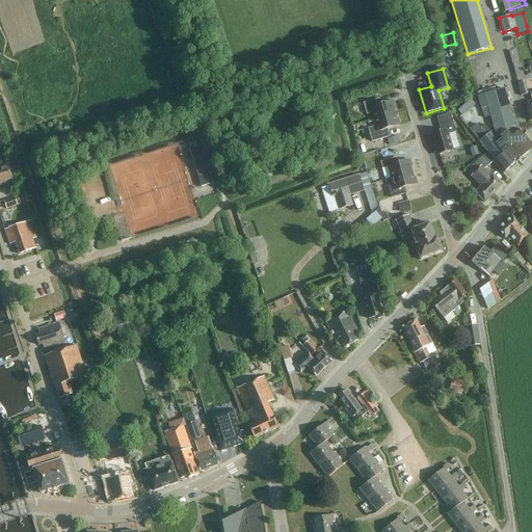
[(528,95),(525,82),(519,84),(522,96),(528,95)]
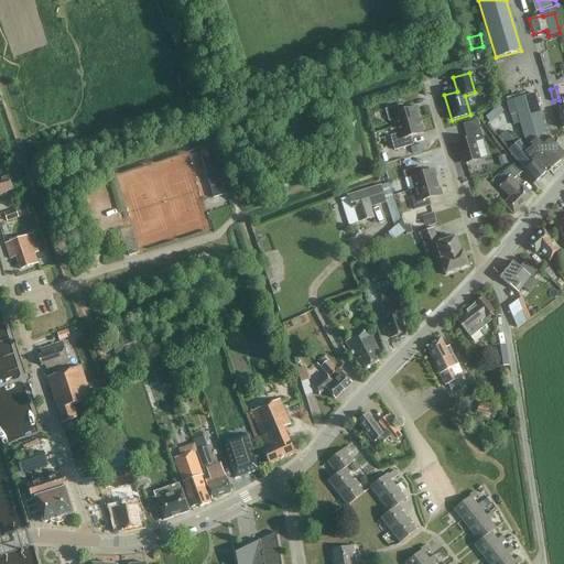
[(537,94),(509,101),(513,115),(519,112),(521,122),(527,144),(529,147),(529,148),(530,147),(532,145),(534,148),(532,150),(540,161),(537,163),(542,171),(545,167),(549,172),(563,158),(563,154),(548,134),(537,94)]
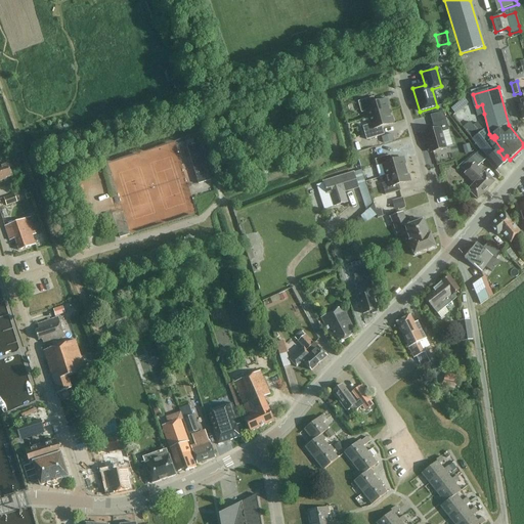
[(369,118),(389,112),(388,106),(389,106),(387,99),(376,103),(374,97),(358,101),(361,113),(367,112),(369,118)]
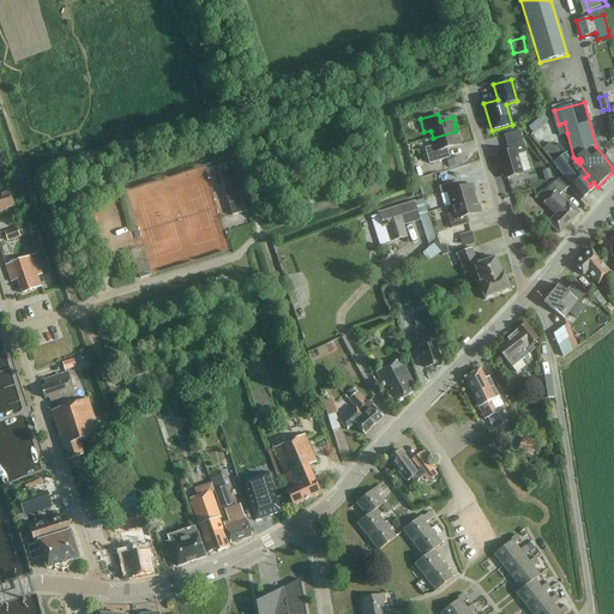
[(560,136),(567,133),(565,122),(559,125),(557,125),(560,136)]
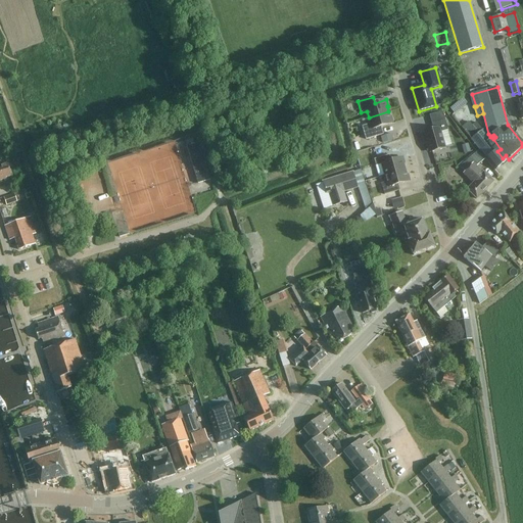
[(459,110),(456,105),(450,109),(455,113),(459,110)]
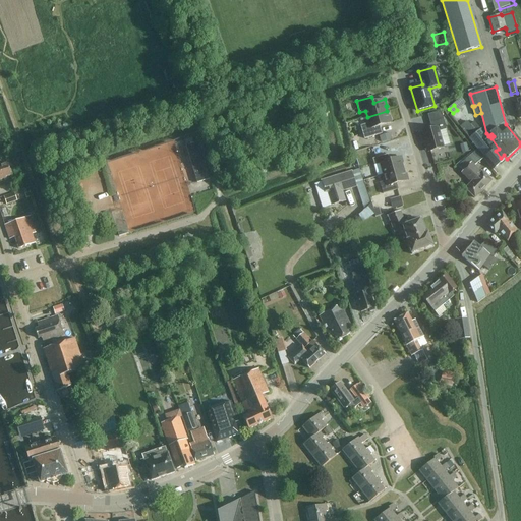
[(387,111),(367,117),(368,124),(361,126),(365,139),(382,134),(380,126),(392,123),(390,116),(389,117),(387,111)]
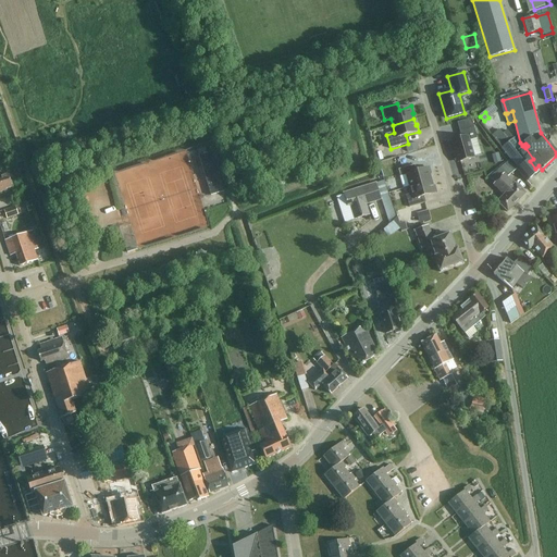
[(458,162),(472,159),(474,158),(469,141),(478,138),(474,127),(460,132),(461,138),(453,140),(458,162)]
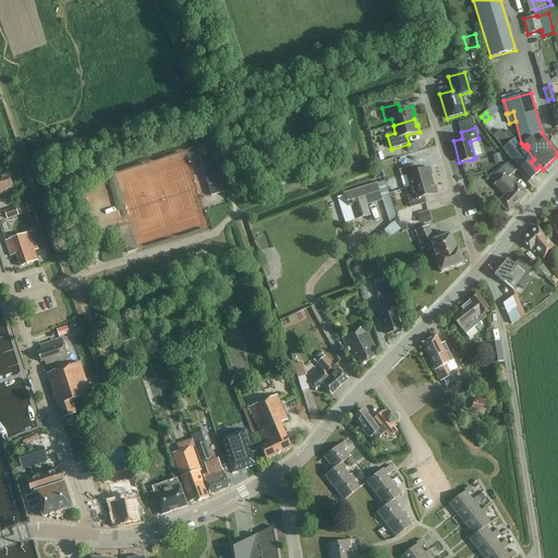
[(493,136),(493,137),(511,160),(518,170),(529,182),(543,170),(540,166),(536,169),(531,161),(534,159),(526,148),(525,146),(523,148),(522,149),(514,138),(508,131),(502,135),(502,134),(500,131),(493,136)]
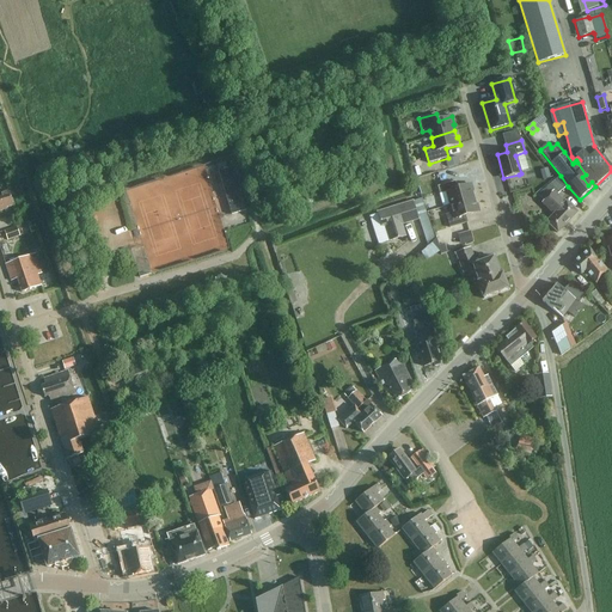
[(459,157),(446,160),(448,167),(461,164),(459,157)]
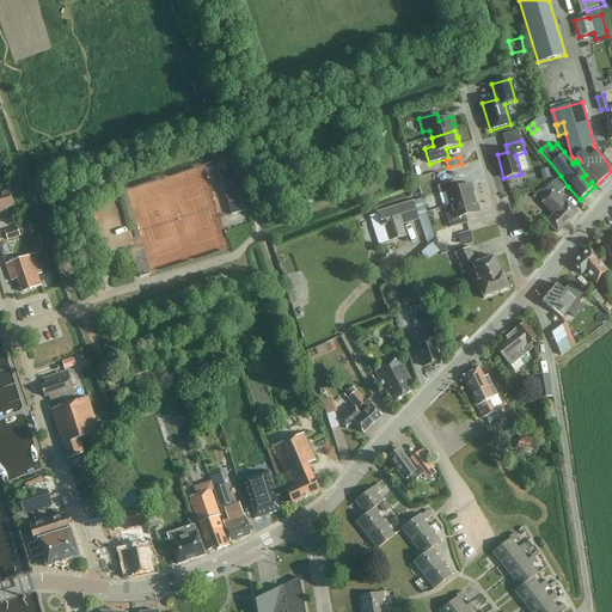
[(246,210),(240,189),(234,167),(227,170),(225,163),(218,165),(219,172),(226,193),(232,215),(246,210)]
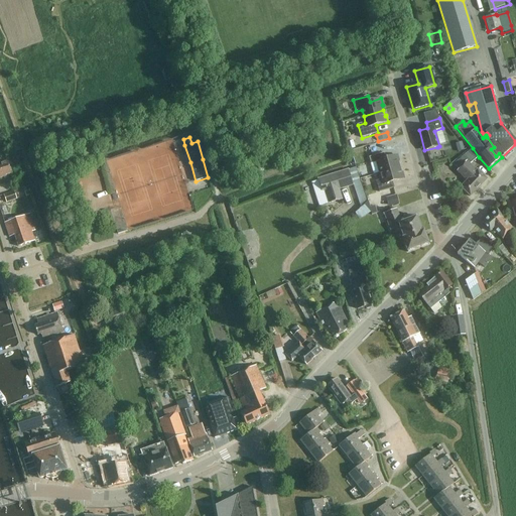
[(463,143),(456,144),(458,152),(464,150),(463,143)]
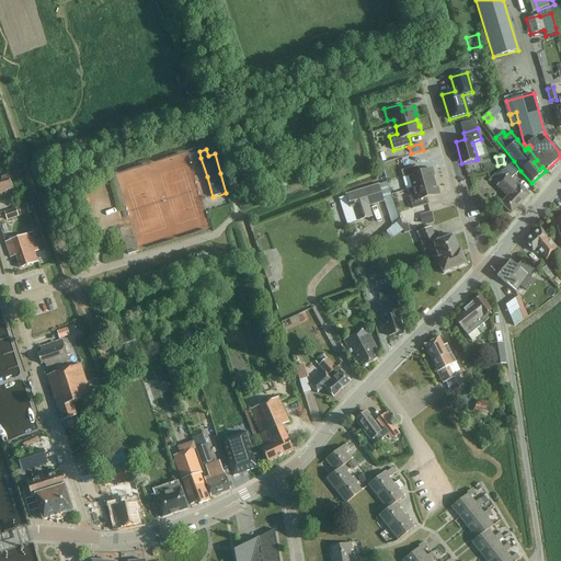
[(521,171),(513,161),(494,178),(500,184),(497,186),(508,196),(501,204),(512,214),(529,195),(519,185),(512,179),(521,171)]
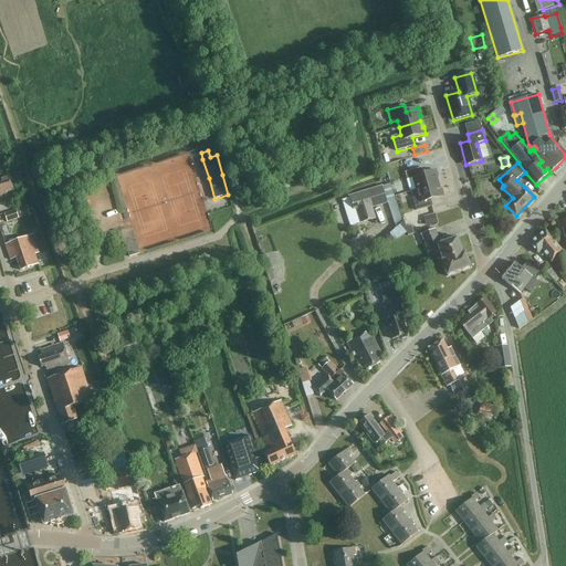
[(417,190),(439,184),(437,178),(439,177),(437,170),(423,175),(421,168),(406,173),(408,179),(413,178),(417,190)]
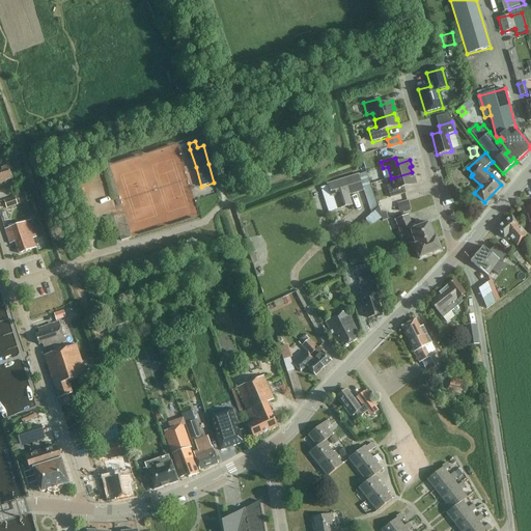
[(0,185),(6,183),(5,180),(11,179),(7,166),(0,167),(0,185)]
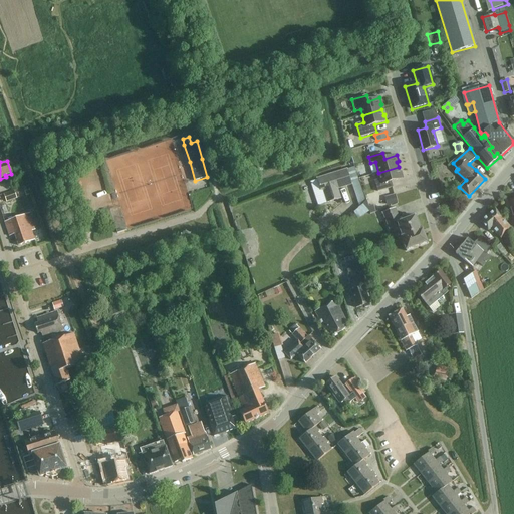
[(399,167),(378,173),(380,179),(375,181),(378,192),(393,187),(392,182),(404,178),(402,172),(400,173),(399,167)]
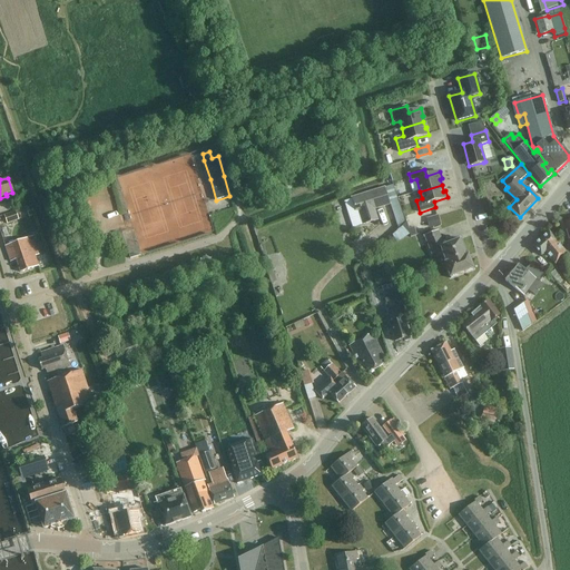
[(354,198),(344,202),(354,229),(365,225),(381,219),(377,208),(391,204),(385,187),(354,198)]
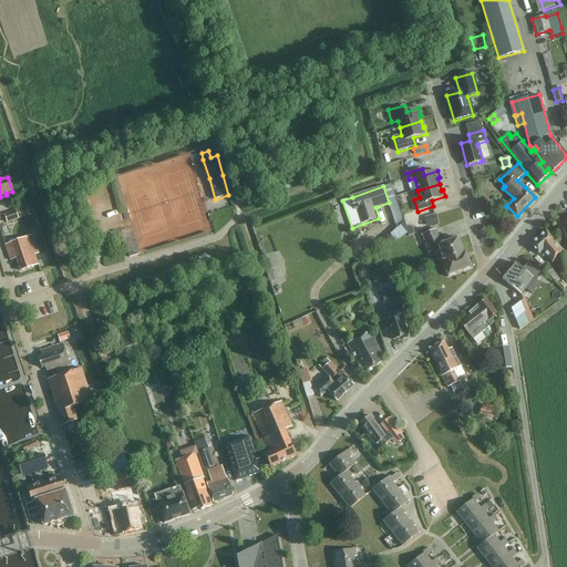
[(19,219),(18,217),(16,210),(4,214),(8,224),(19,219)]
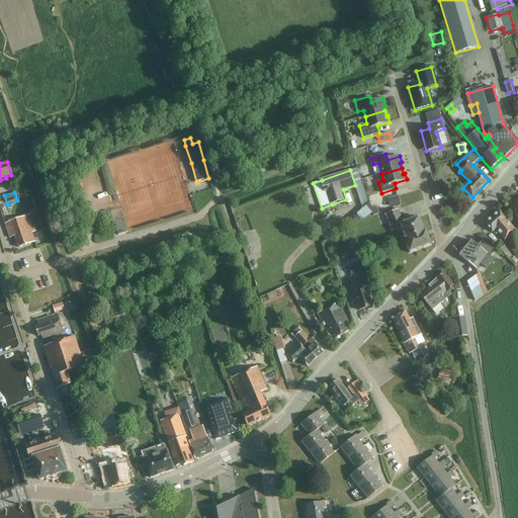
[(399,196),(387,199),(391,207),(401,204),(399,196)]
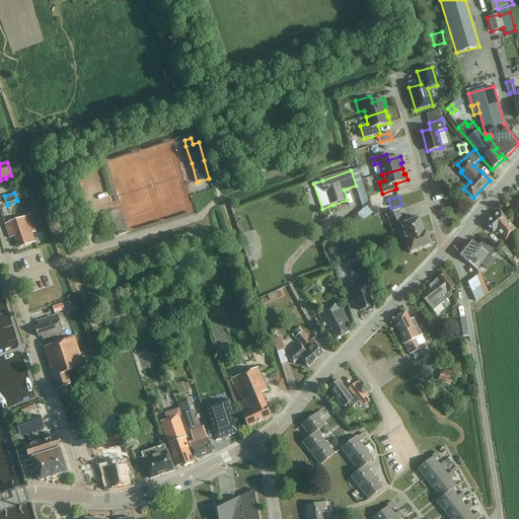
[(370,203),(366,206),(373,214),(374,216),(379,214),(377,207),(372,209),(370,203)]
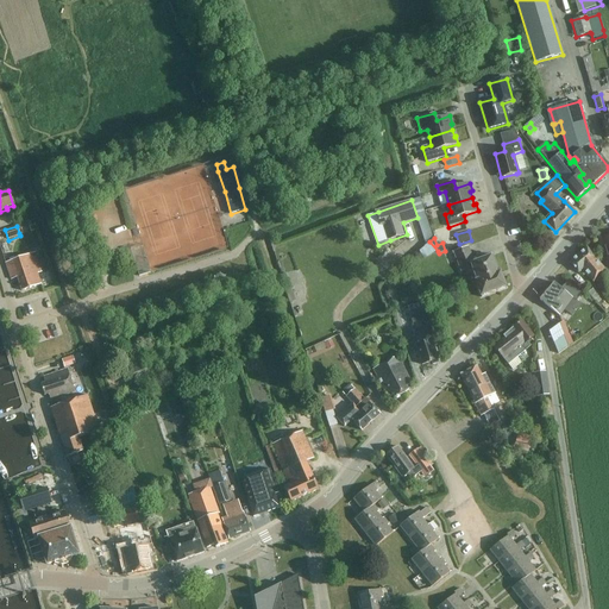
[(454,253),(456,257),(462,271),(472,268),(477,281),(476,282),(482,297),(507,288),(501,272),(498,274),(493,256),(475,263),(469,248),(470,248),(470,246),(453,253),(454,253)]
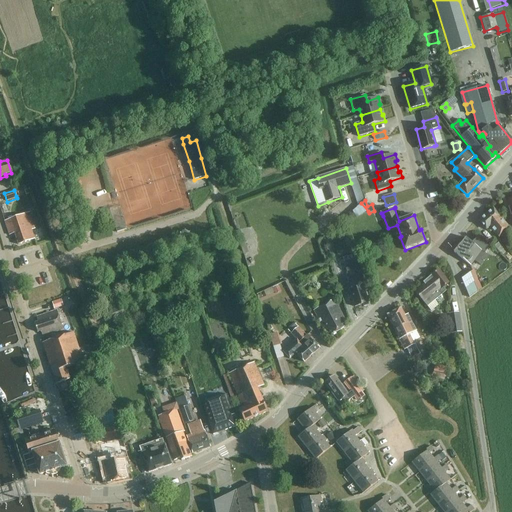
[(511,232),(510,226),(508,226),(493,209),(486,215),(479,221),(486,230),(489,227),(498,238),(503,234),(507,247),(509,246),(511,252),(511,251),(511,232)]
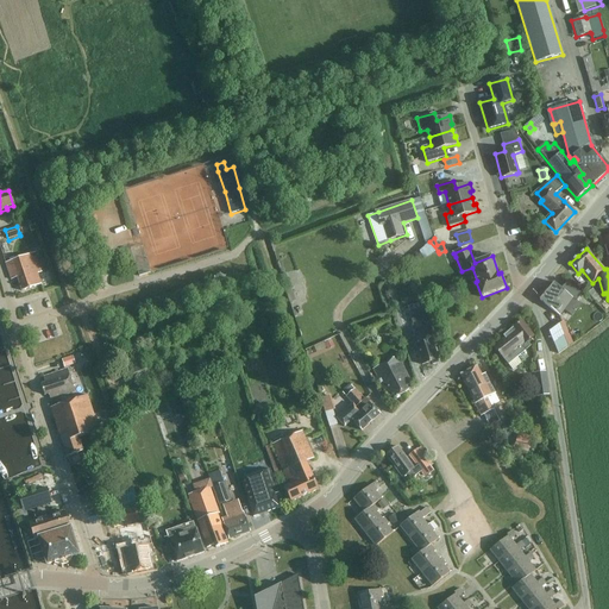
[(36,275),(41,274),(33,253),(5,263),(10,281),(17,278),(20,293),(39,287),(36,275)]
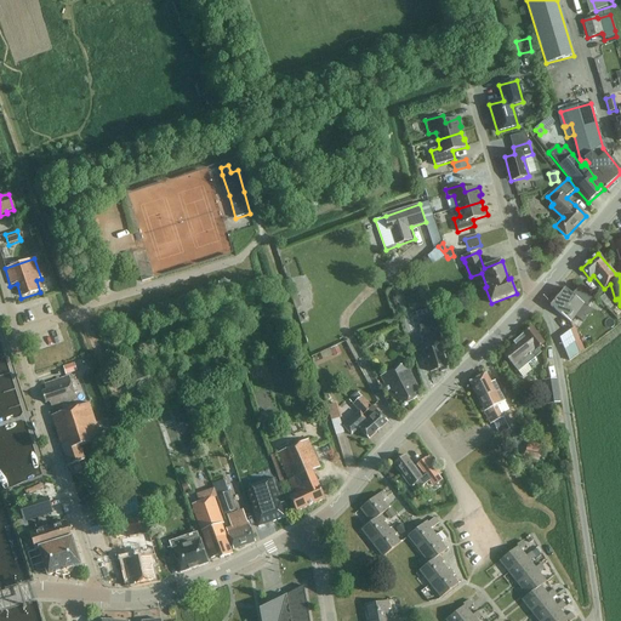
[(419,275),(400,281),(404,292),(422,286),(419,275)]
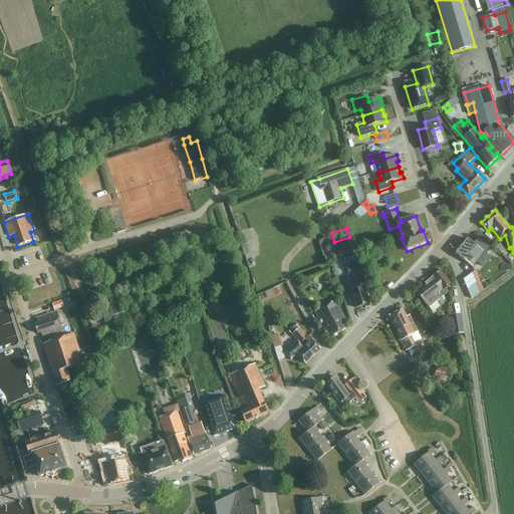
[(242,231),(237,232),(245,256),(250,254),(242,231)]
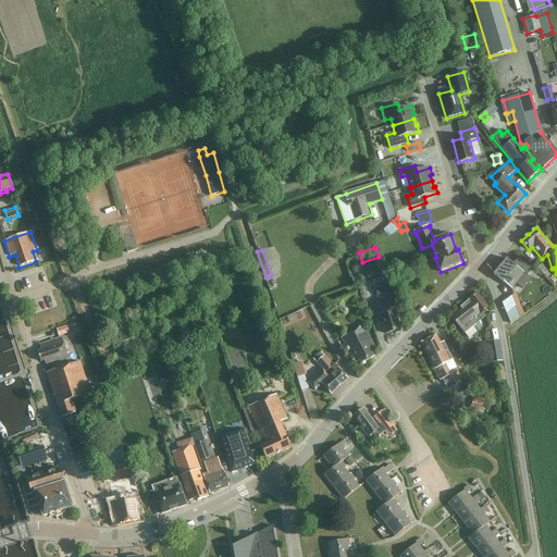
[(523,273),(528,276),(533,269),(519,258),(514,264),(507,259),(500,265),(494,274),(511,288),(515,284),(523,273)]
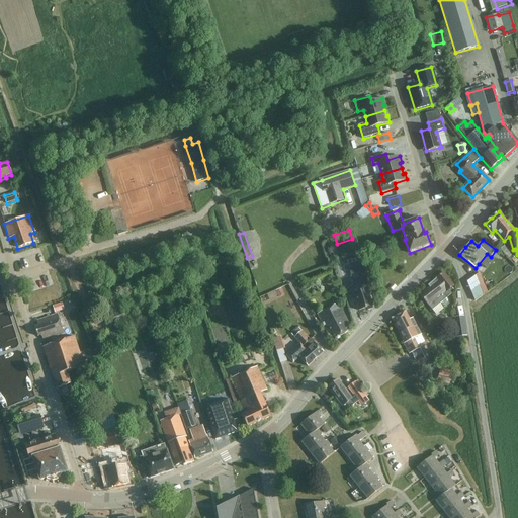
[(508,258),(512,255),(504,246),(501,249),(508,258)]
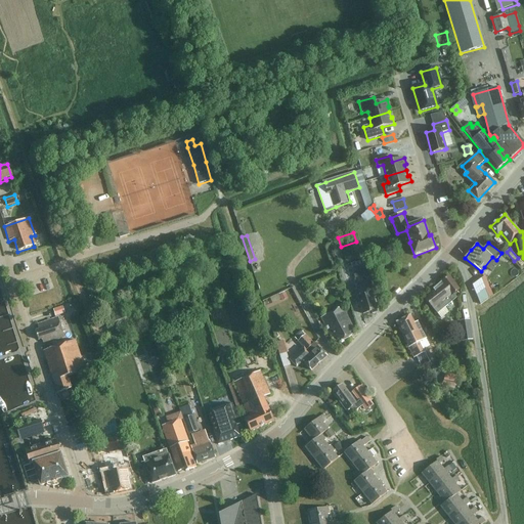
[(362,260),(351,264),(355,278),(367,274),(362,260)]
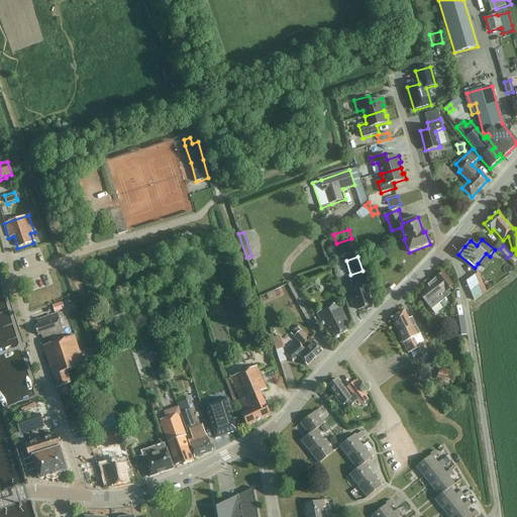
[(429,287),(419,295),(435,314),(443,308),(439,303),(448,295),(445,292),(452,287),(452,285),(443,273),(435,279),(427,285),(429,287)]
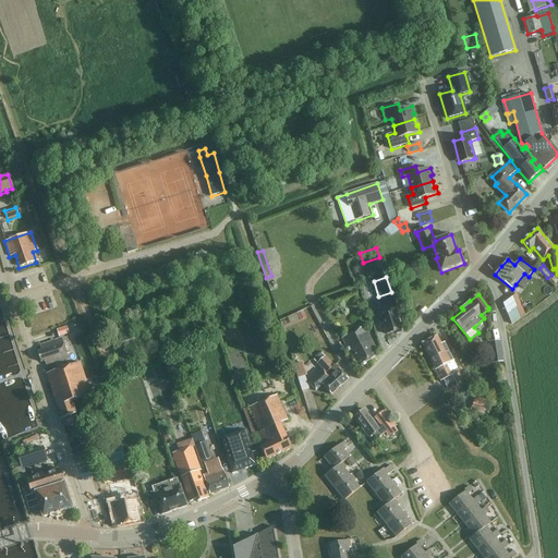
[(504,304),(511,324),(524,315),(517,294),(504,304)]
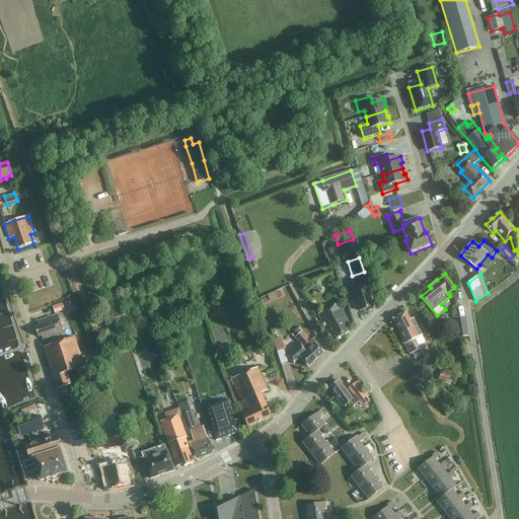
[(360,312),(374,307),(371,297),(373,296),(367,278),(352,282),(354,288),(353,288),(360,312)]
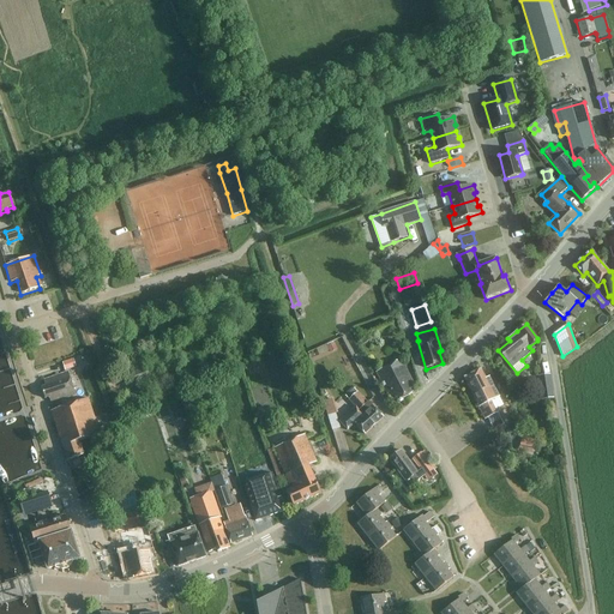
[(62,363),(65,372),(76,368),(73,360),(62,363)]
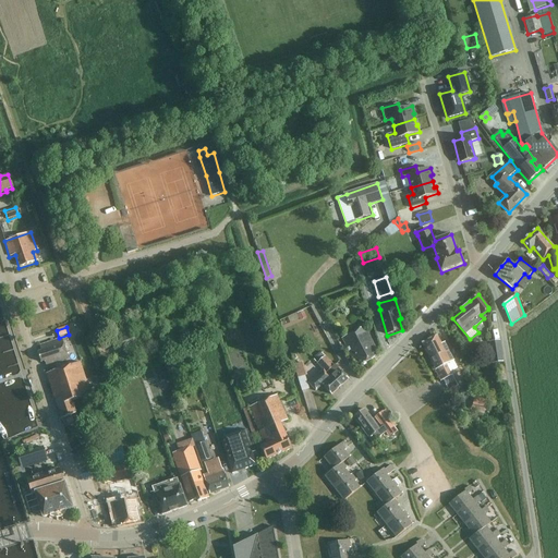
[(374,354),(378,352),(364,327),(342,339),(356,365),(361,362),(363,365),(375,358),(374,354)]
